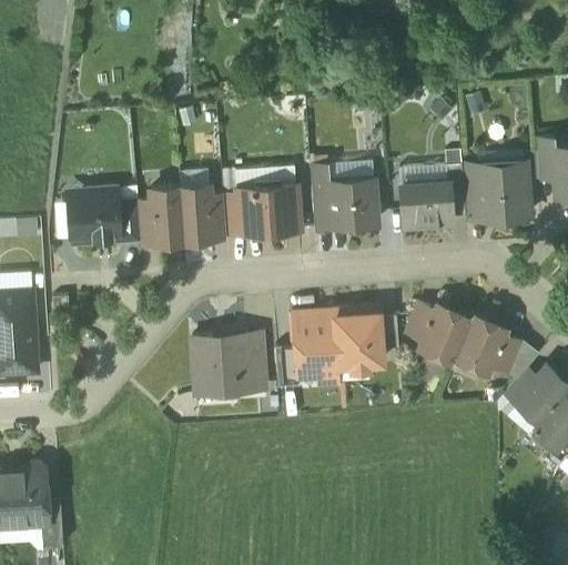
[(554,137),(535,139),(537,169),(554,168),(555,168),(554,149),(555,149),(554,137)]
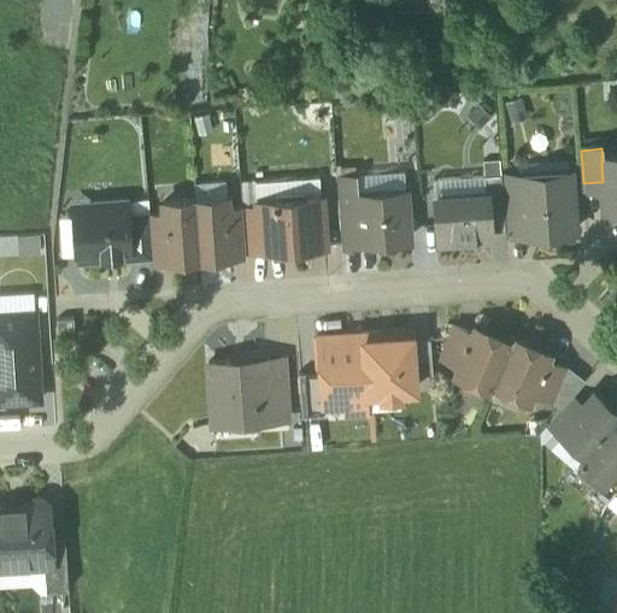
[(616,159),(603,161),(601,161),(603,182),(601,182),(603,208),(604,208),(610,213),(616,207),(616,206),(616,159)]
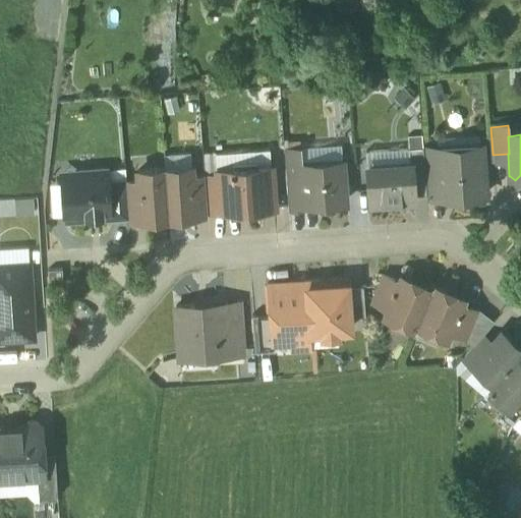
[(479,148),(437,151),(441,200),(441,203),(483,199),(479,148)]
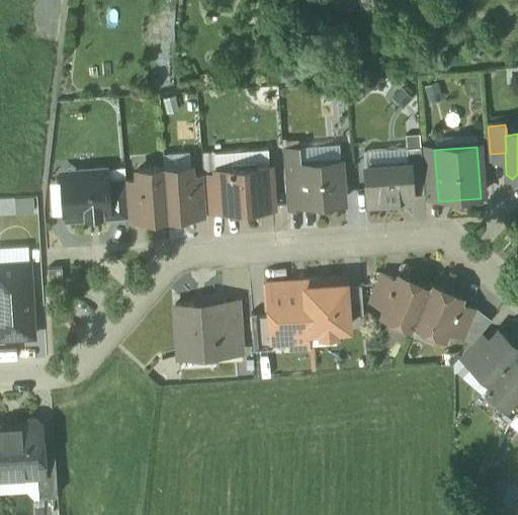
[(434,150),(421,151),(423,187),(424,200),(438,199),(434,150)]
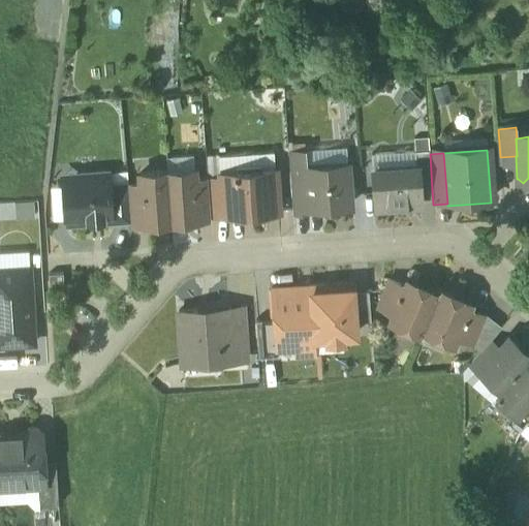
[(430,154),(413,155),(415,172),(418,172),(419,192),(432,191),(430,154)]
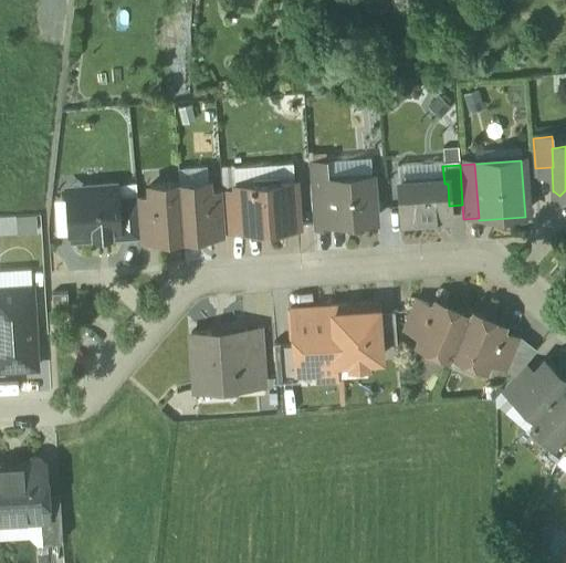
[(370,178),(326,181),(327,190),(331,226),(374,222),(370,178)]
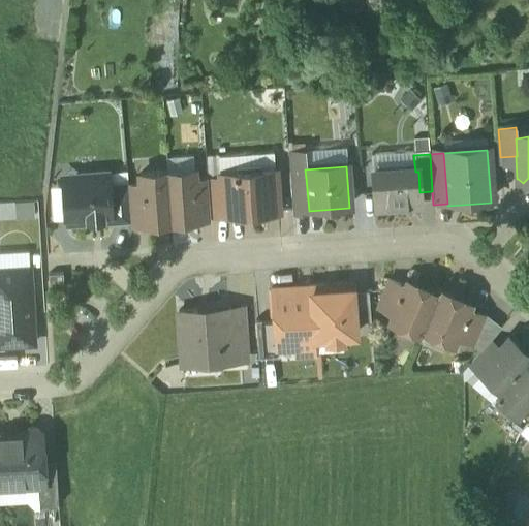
[(272,181),(259,182),(258,173),(218,176),(218,181),(219,181),(222,217),(277,213),(274,172),(272,172),(272,181)]
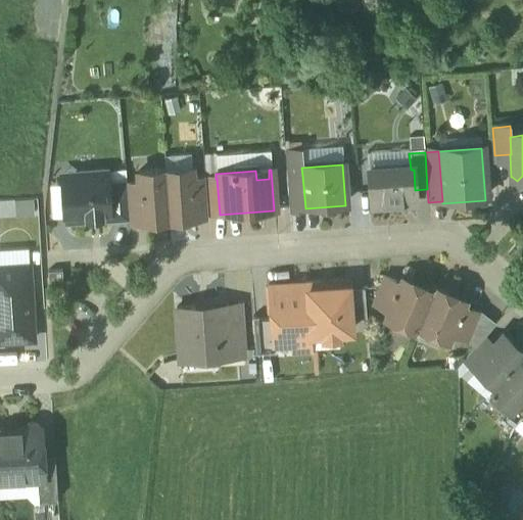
[(411,170),(368,173),(370,209),(416,205),(415,190),(414,170),(411,170)]
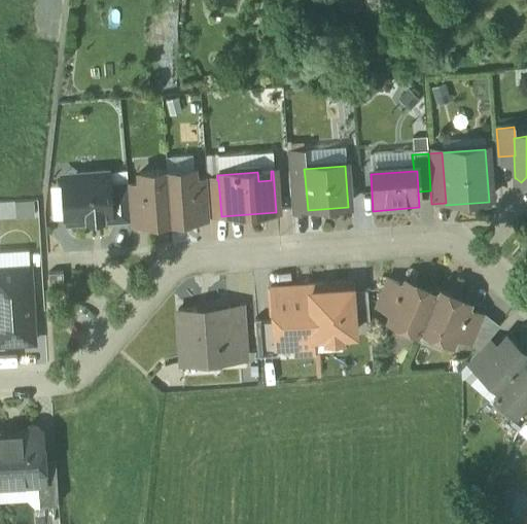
[(192,172),(166,174),(170,223),(196,221),(192,182),(192,172)]
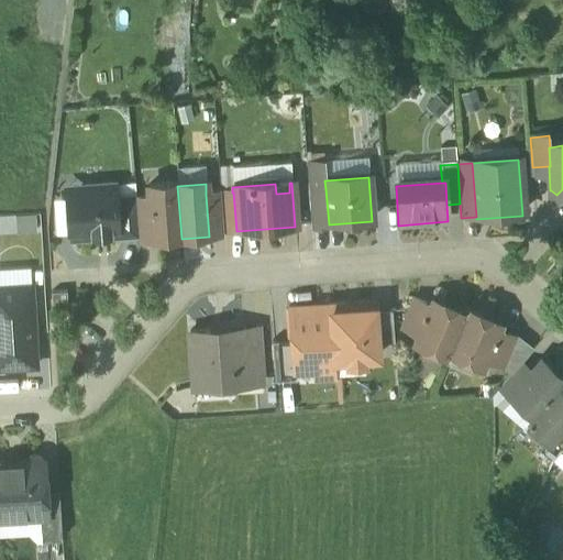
[(114,186),(87,188),(77,199),(67,200),(69,235),(94,233),(94,237),(109,235),(109,232),(117,232),(119,232),(117,201),(114,186)]
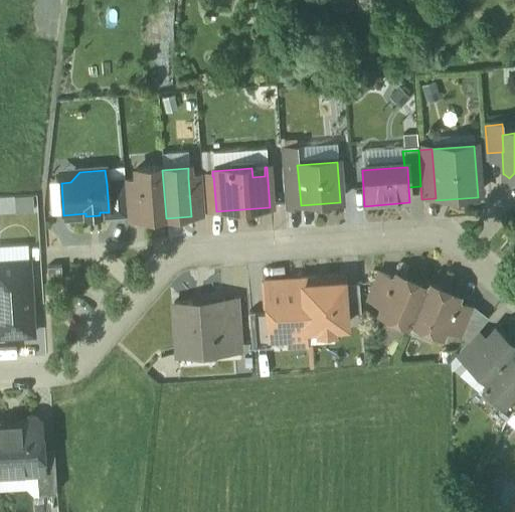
[(162,170),(135,172),(136,182),(138,218),(138,220),(166,218),(162,170)]
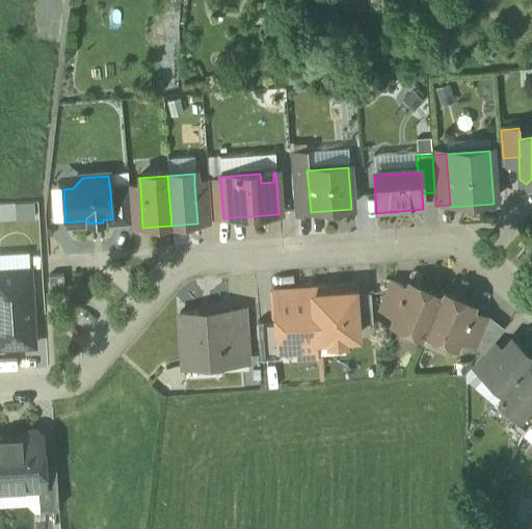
[(308,179),(291,180),(292,182),(294,217),(312,216),(311,212),(308,179)]
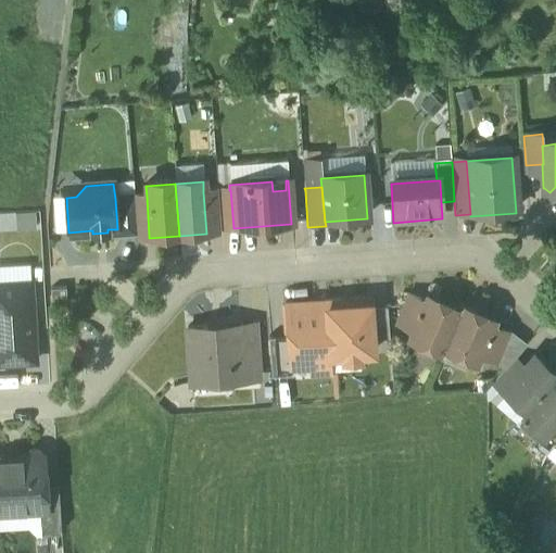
[(229,190),(217,191),(220,229),(234,228),(230,190),(229,190)]
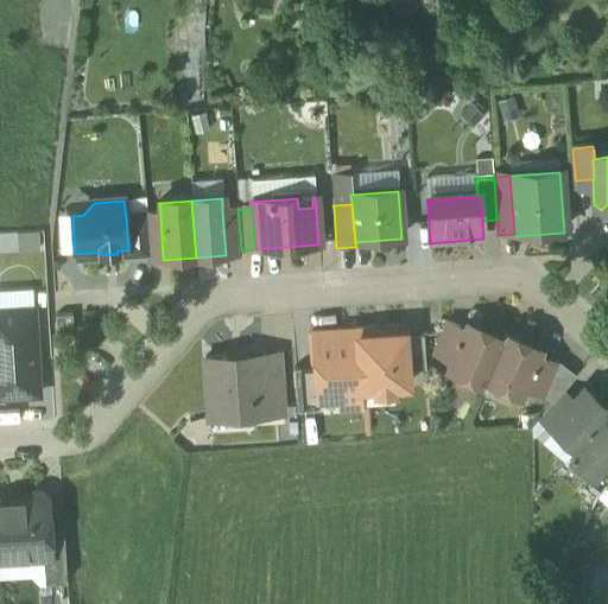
[(238,209),(222,210),(226,252),(241,250),(238,209)]
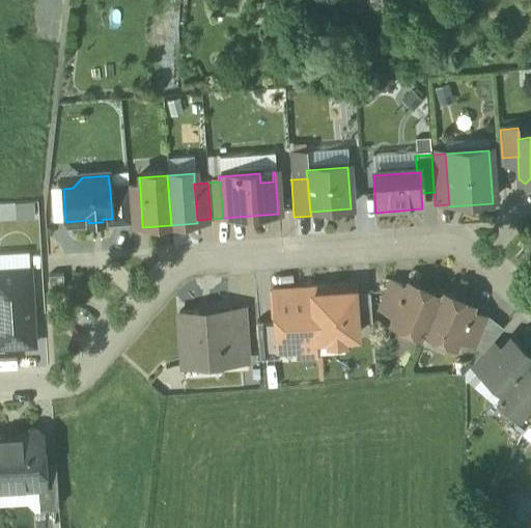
[(128,188),(110,190),(112,219),(110,219),(111,227),(131,225),(128,188)]
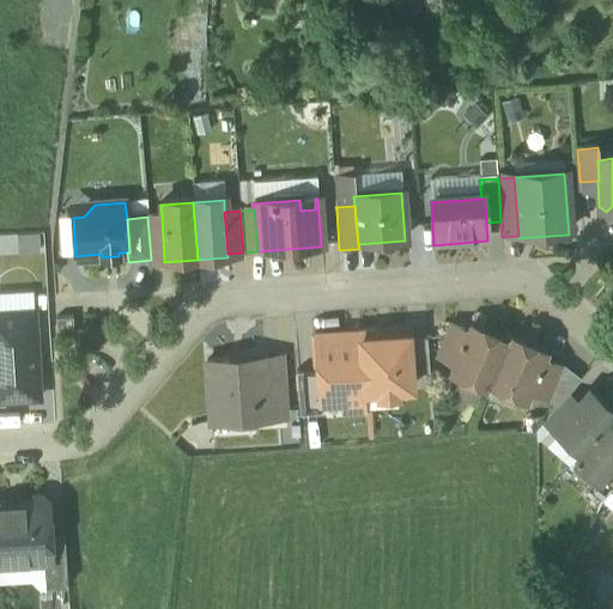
[(162,217),(147,217),(151,260),(164,260),(162,217)]
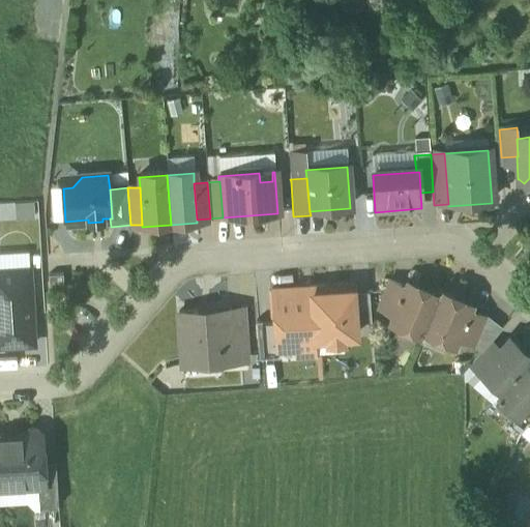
[(34,202),(0,203),(0,214),(0,222),(35,221),(34,202)]
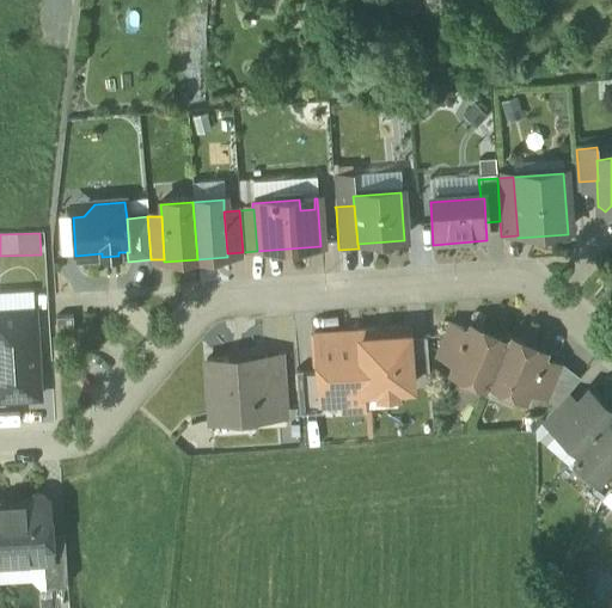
[(0,403),(42,401),(36,309),(0,311),(0,403)]
